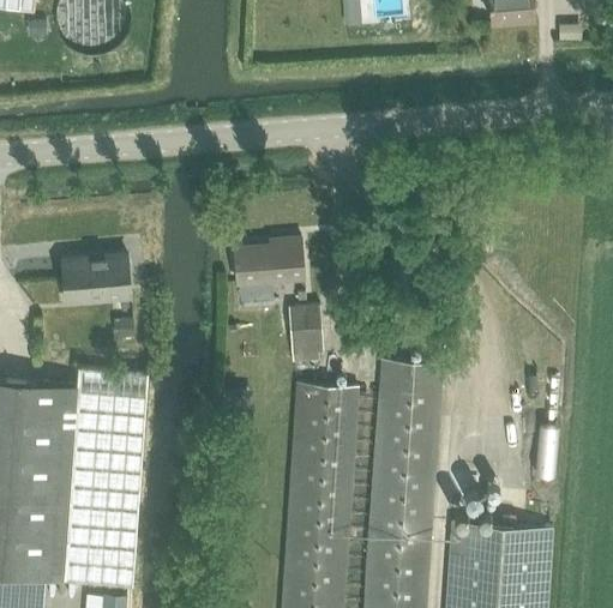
[(131,31),(132,25),(131,18),(128,11),(126,5),(121,0),(65,0),(64,2),(59,10),(56,17),(55,24),(56,32),(59,40),(62,47),(66,50),(71,55),(77,59),(84,61),(91,62),(101,62),(108,60),(114,58),(120,53),(125,47),(128,40),(131,31)]
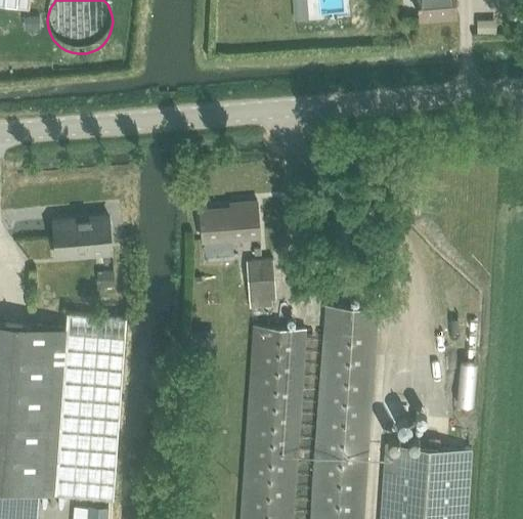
[(417,0),(418,20),(453,18),(452,0),(417,0)]
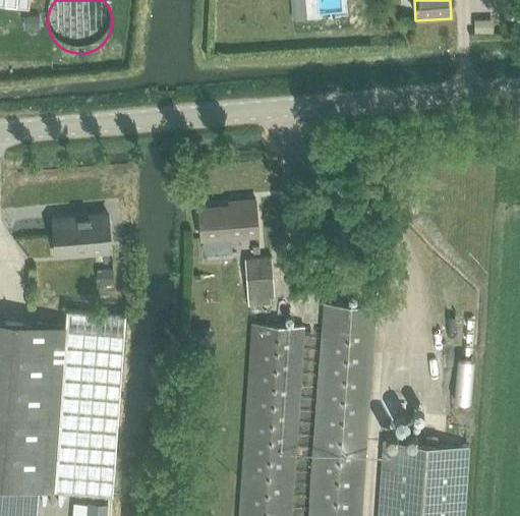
[(236,204),(236,209),(198,212),(200,243),(258,239),(255,203),(236,204)]
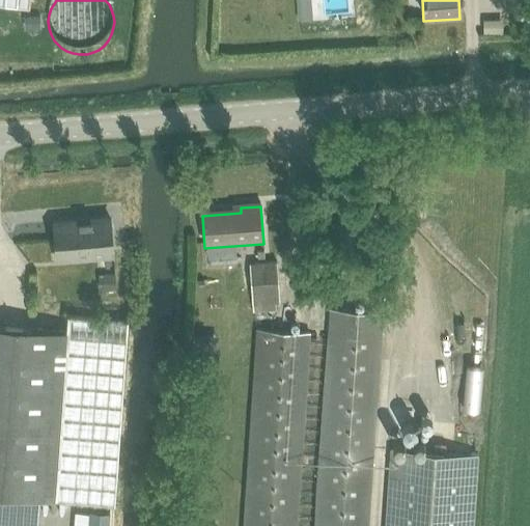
[(50,228),(52,266),(109,261),(106,223),(50,228)]
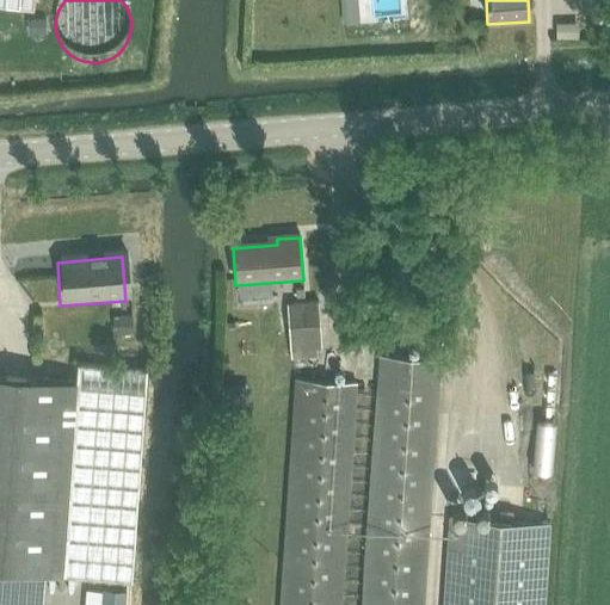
[(318,306),(287,308),(290,364),(316,362),(316,353),(320,352),(318,306)]
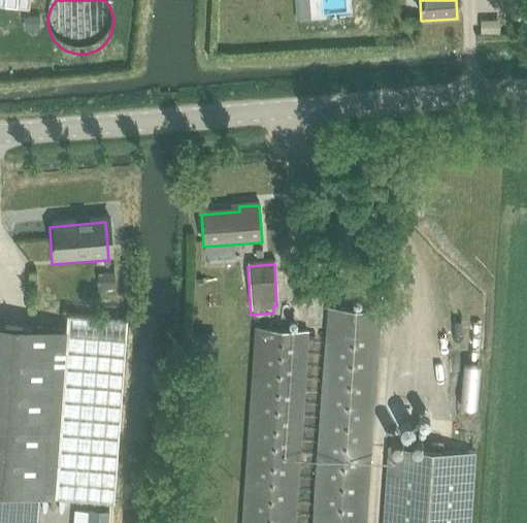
[(99,279),(100,292),(114,291),(113,278),(99,279)]
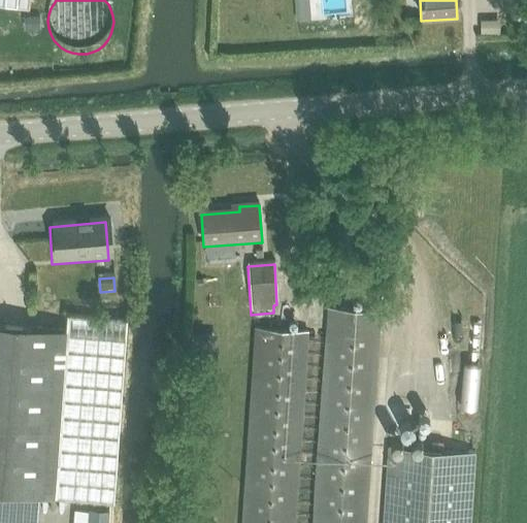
[(366,522),(381,314),(327,311),(311,522),(366,522)]
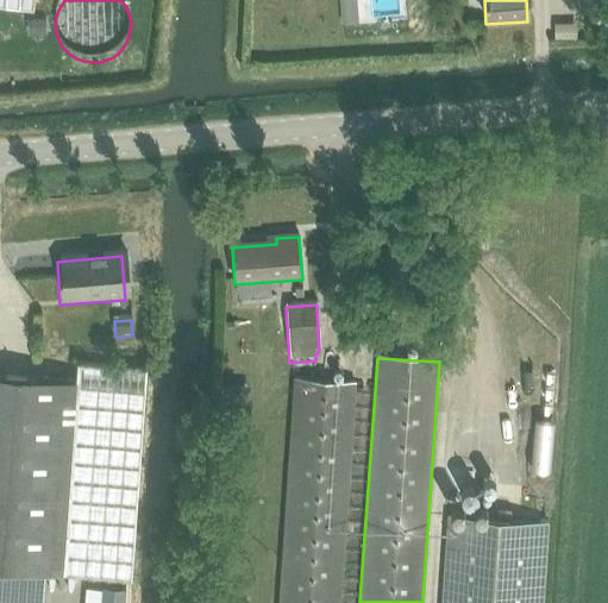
[(77,384),(64,577),(130,582),(145,371),(79,366),(77,384)]
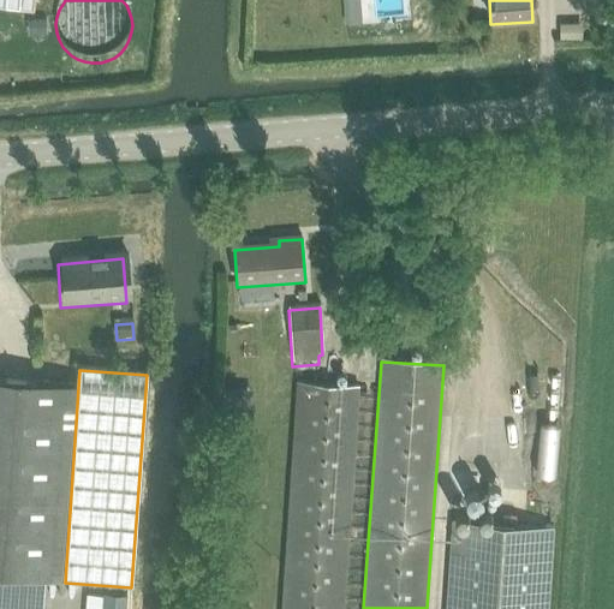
[(0,578),(65,583),(78,388),(0,382),(0,578)]
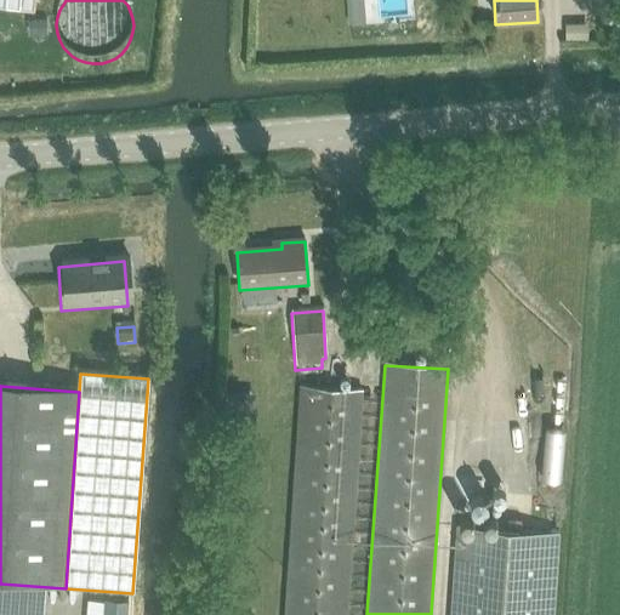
[(347,614),(363,392),(299,387),(282,614),(347,614)]
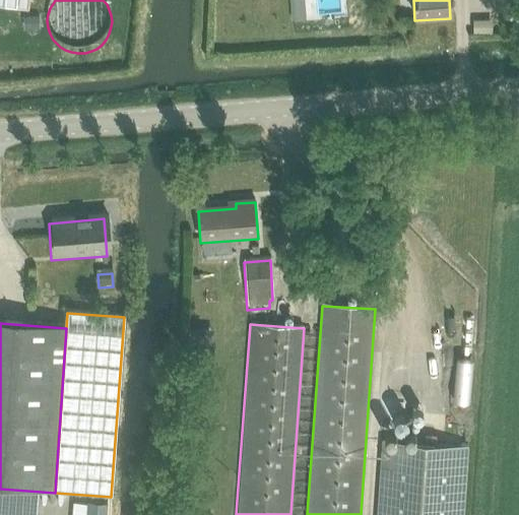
[(461,514),(466,449),(382,444),(377,514),(461,514)]
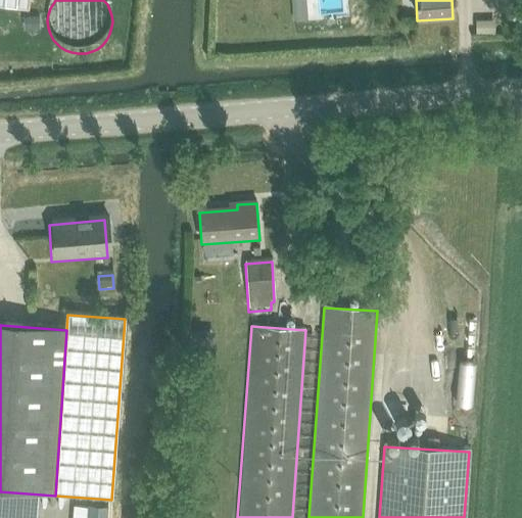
[(106,517),(107,509),(87,507),(86,517),(106,517)]
